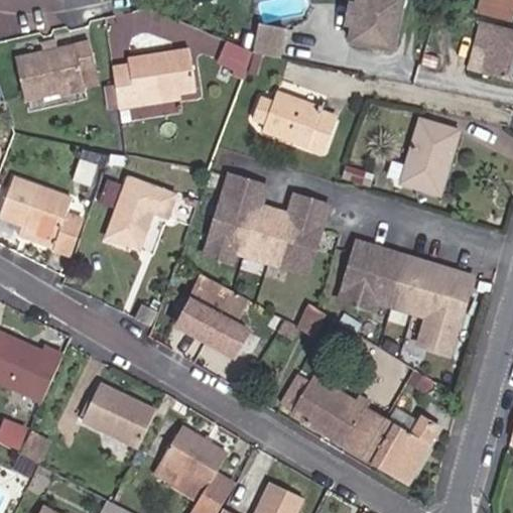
[(390,50),(401,0),(356,0),(355,8),(351,26),(348,41),(390,50)]
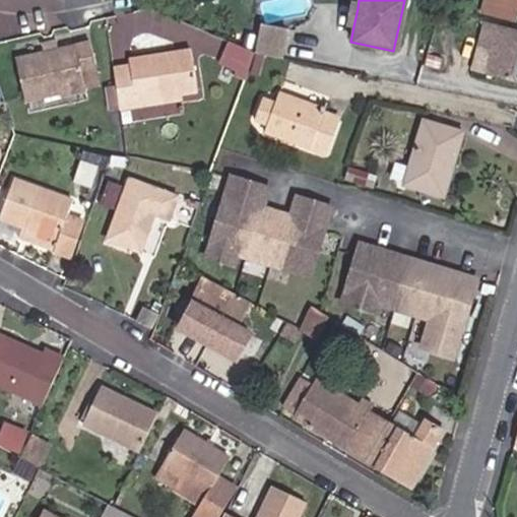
[(483,0),(481,9),(515,18),(516,10),(516,0),(483,0)]
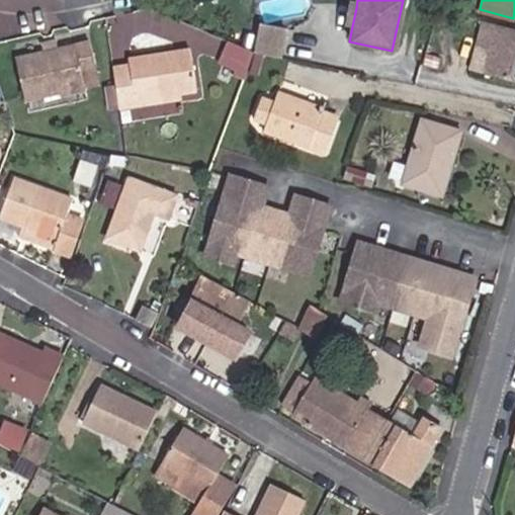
[(352,26),(356,8),(347,6),(343,24),(352,26)]
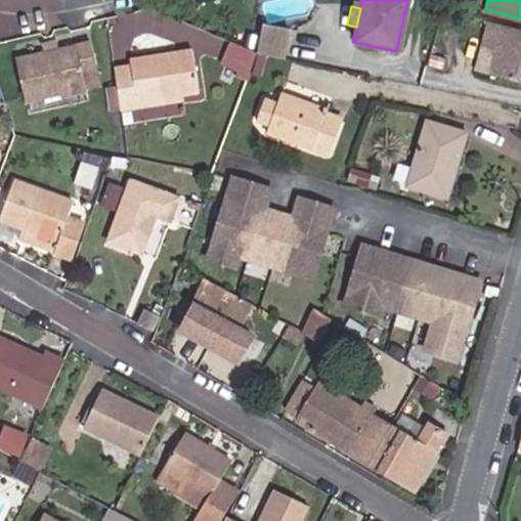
[(502,23),(487,18),(482,42),(495,45),(502,23)]
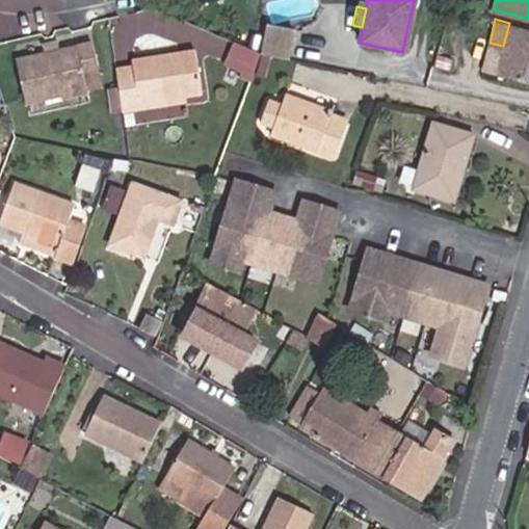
[(286,56),(292,28),(266,23),(261,50),(286,56)]
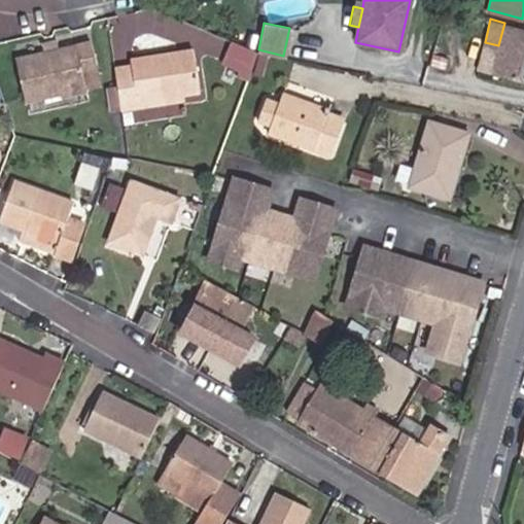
[(523,79),(523,27),(504,23),(498,45),(492,71),(523,79)]
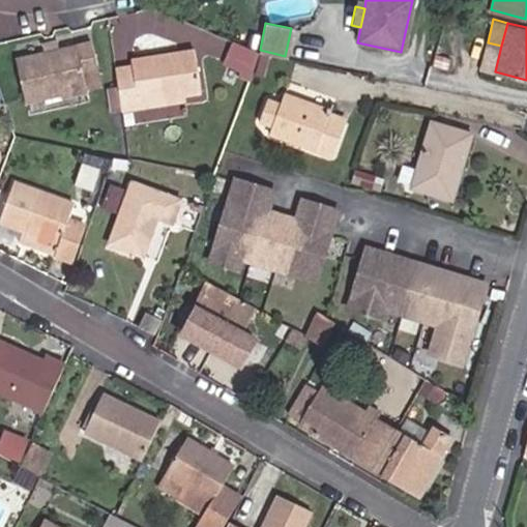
[(202,47),(218,54),(226,35),(209,29),(202,47)]
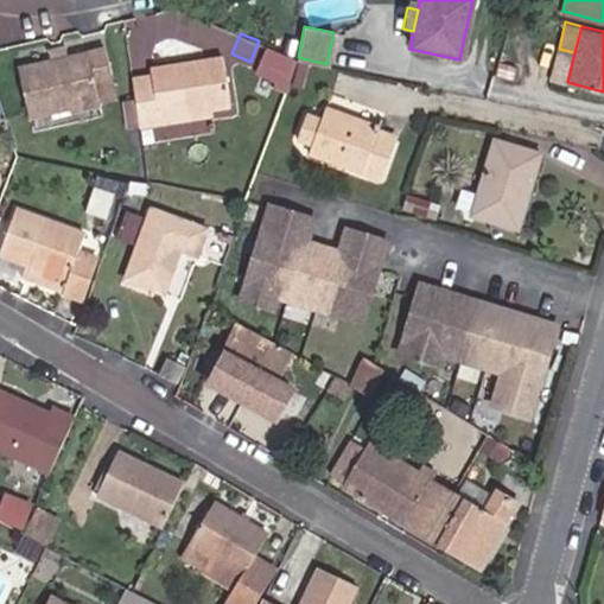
[(45,46),(49,59),(68,55),(64,40),(45,46)]
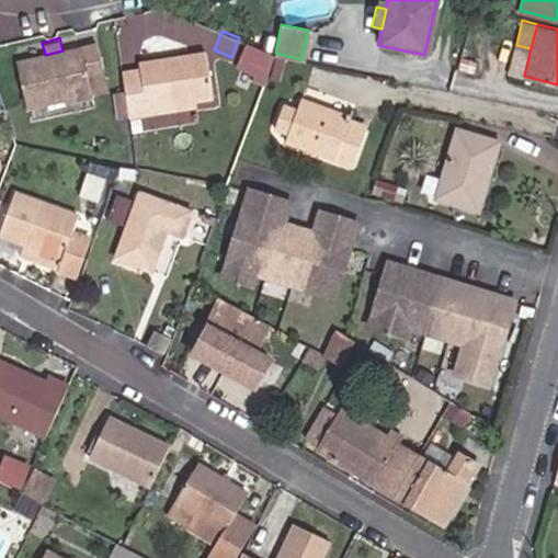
[(94,43),(102,71),(114,69),(105,40),(94,43)]
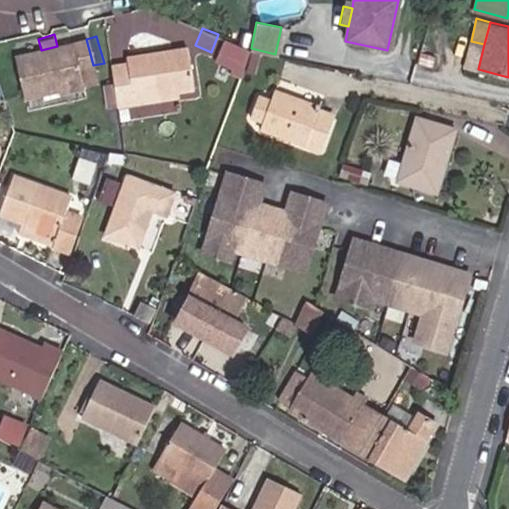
[(244,68),(246,41),(217,38),(215,65),(244,68)]
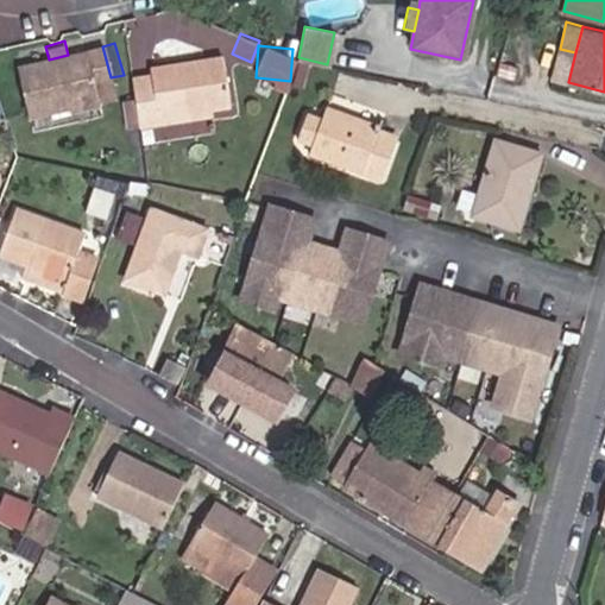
[(68,55),(49,60),(19,68),(31,115),(96,100),(95,99),(114,95),(111,77),(102,46),(68,55)]
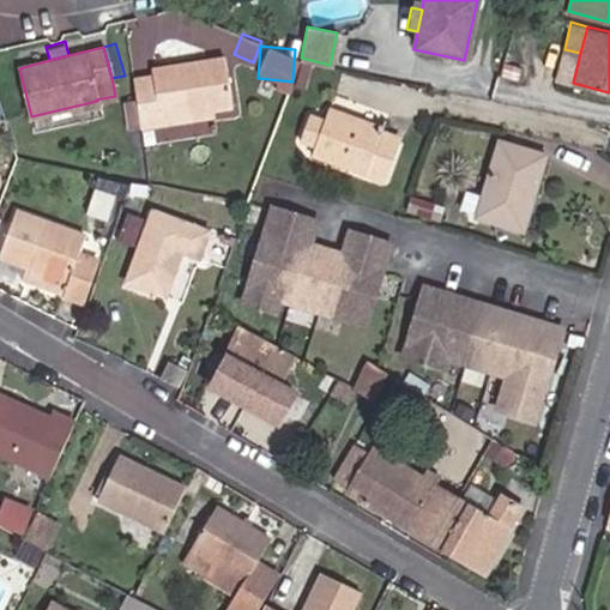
[(155,74),(133,78),(138,101),(140,124),(142,127),(162,122),(161,116),(210,108),(231,106),(224,55),(153,67),(155,74)]
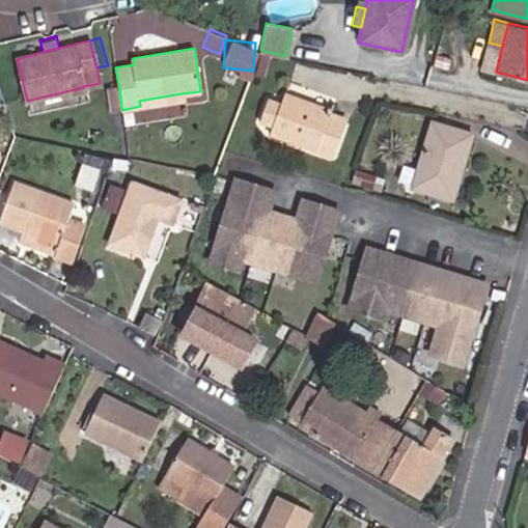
[(443,78),(427,75),(424,86),(440,89),(443,78)]
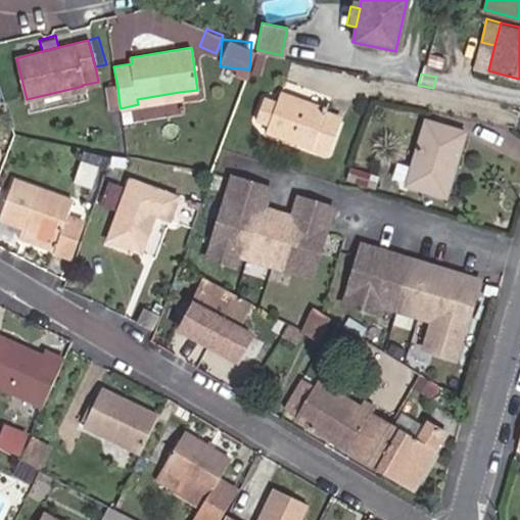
[(107,108),(120,105),(117,86),(103,89),(107,108)]
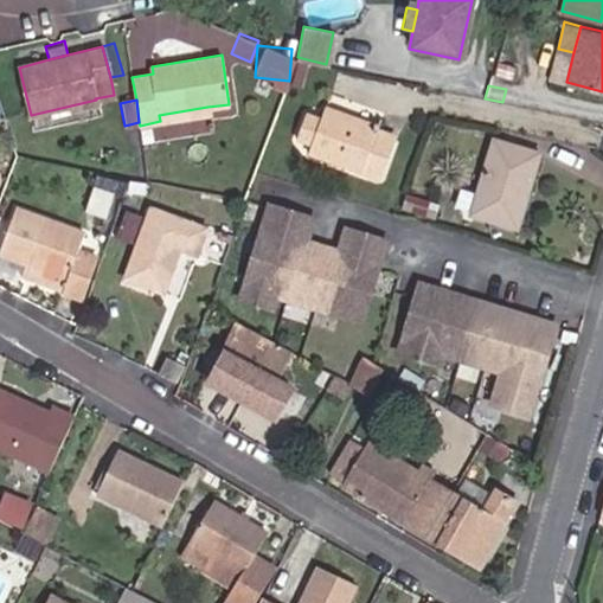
[(159,115),(160,121),(209,114),(207,107),(159,115)]
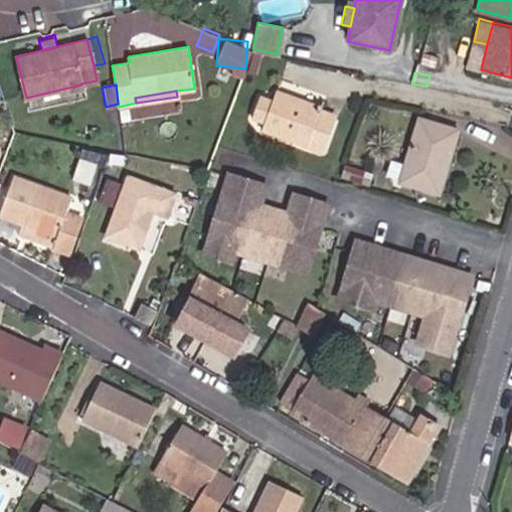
[(334,115),(289,99),(290,96),(275,91),(271,100),(259,96),(250,117),(263,122),(260,129),(320,152),(334,115)]
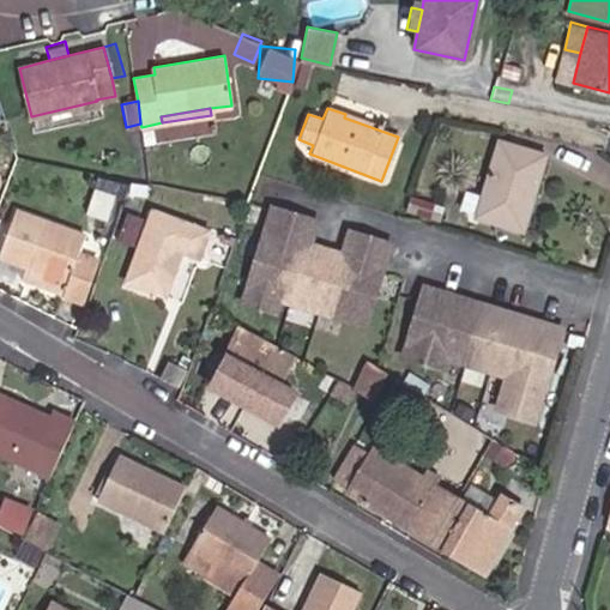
[(545,152),(499,138),(476,213),(523,227),(545,152)]
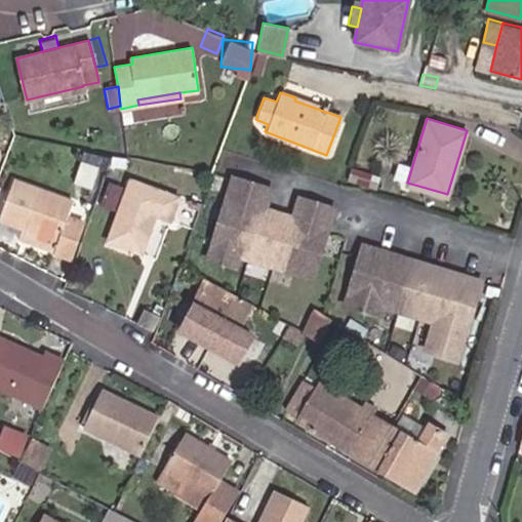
[(378,178),(350,168),(346,178),(374,189),(378,178)]
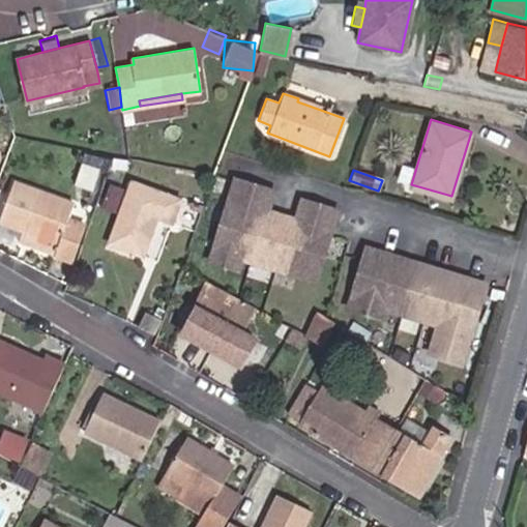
[(272,187),(234,176),(208,258),(230,265),(234,254),(313,279),(335,208),(301,197),(295,217),(267,208),(272,187)]
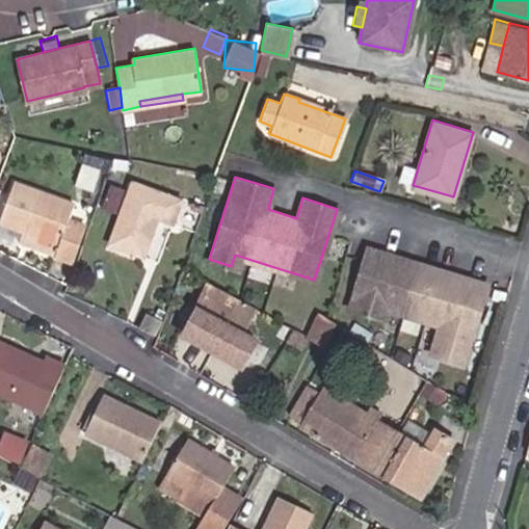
[(109,179),(101,203),(114,208),(124,184),(109,179)]
